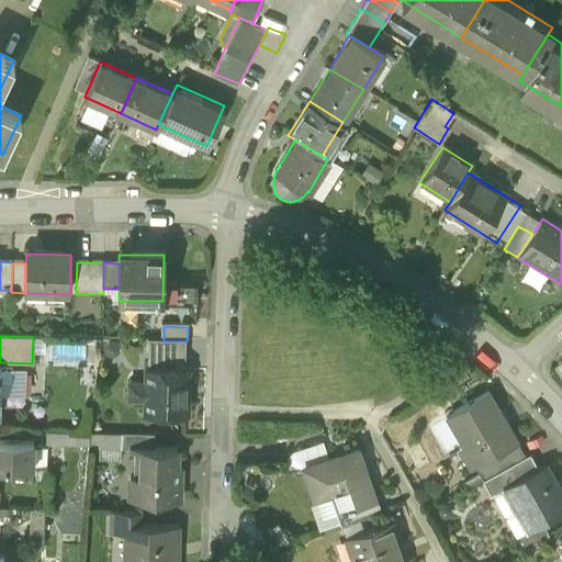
[(179,372),(179,341),(164,341),(148,340),(148,371),(179,372)]
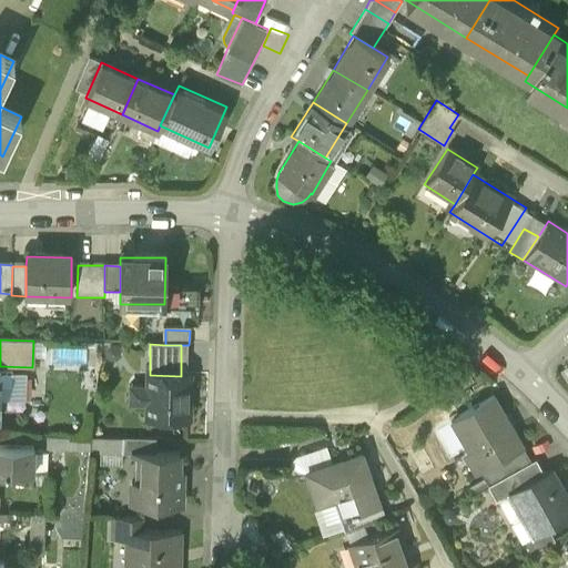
[(99,355),(82,355),(82,368),(98,369),(99,355)]
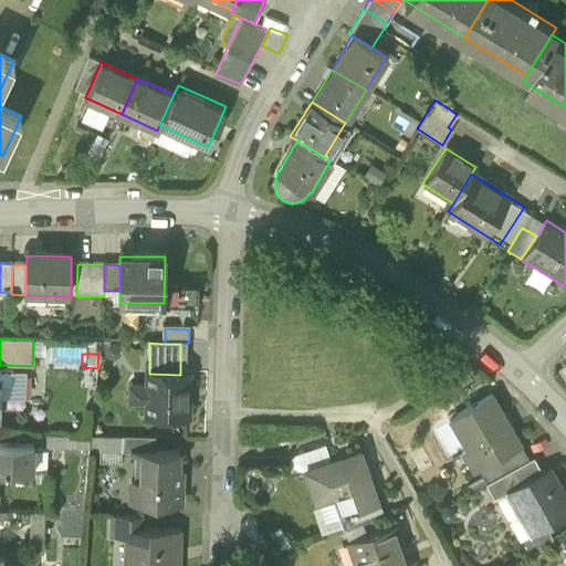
[(0,367),(0,415),(1,385),(13,385),(13,371),(0,370),(1,367),(0,367)]
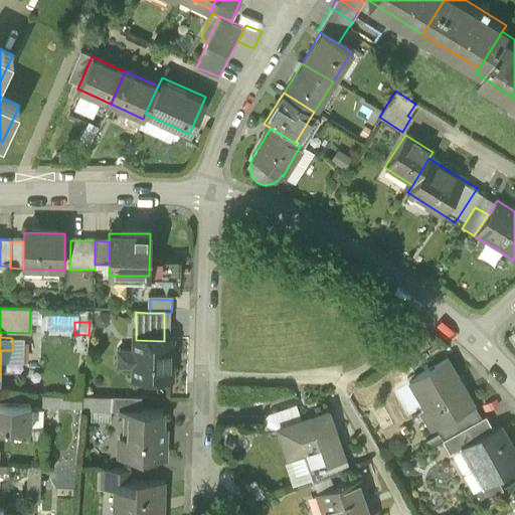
[(164,341),(136,340),(135,352),(133,352),(133,369),(135,369),(135,380),(172,381),(173,341),(164,341)]
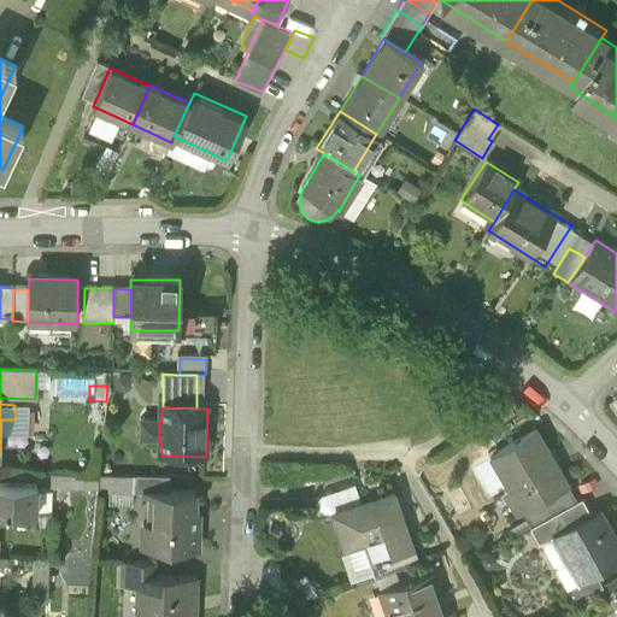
[(159,442),(159,422),(141,421),(141,442),(159,442)]
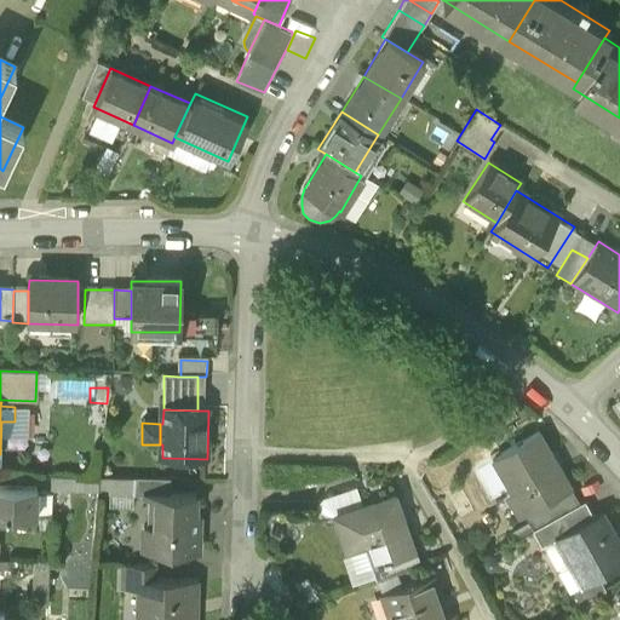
[(492,458),(523,516),(569,491),(538,432),(492,458)]
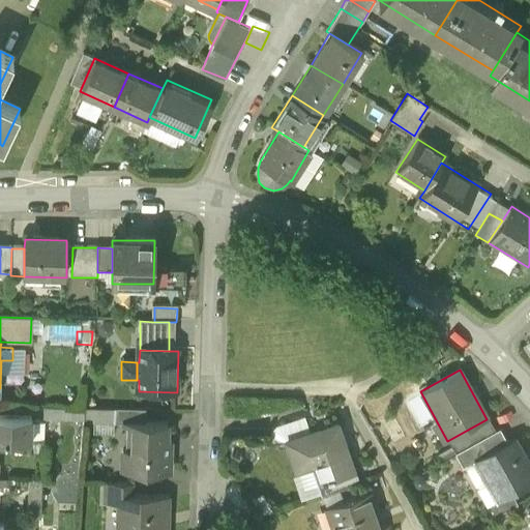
[(85,421),(85,410),(43,408),(43,421),(85,421)]
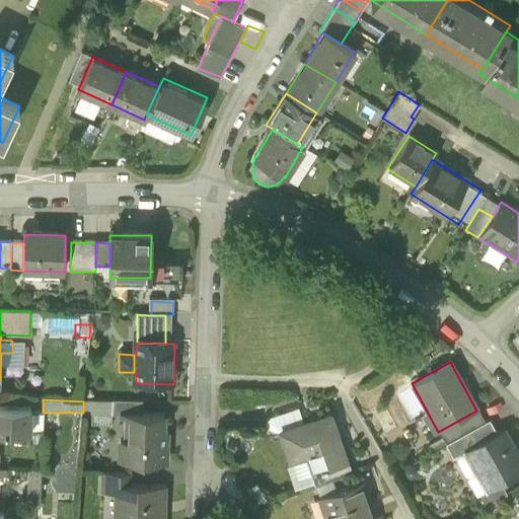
[(83,413),(83,415),(122,417),(122,416),(133,416),(133,417),(143,418),(143,403),(83,401),(83,413)]
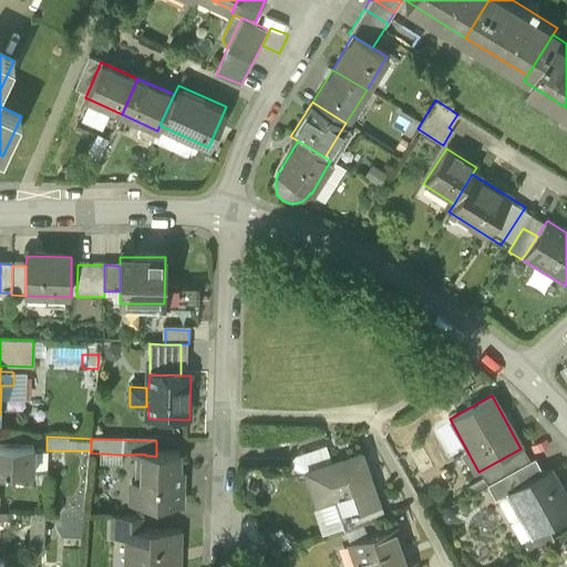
[(0,446),(0,473),(32,474),(33,447),(0,446)]
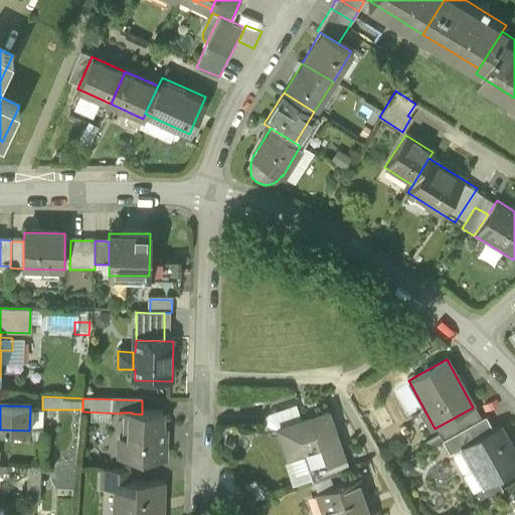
[(454,435),(480,419),(473,407),(435,428),(442,441),(454,435)]
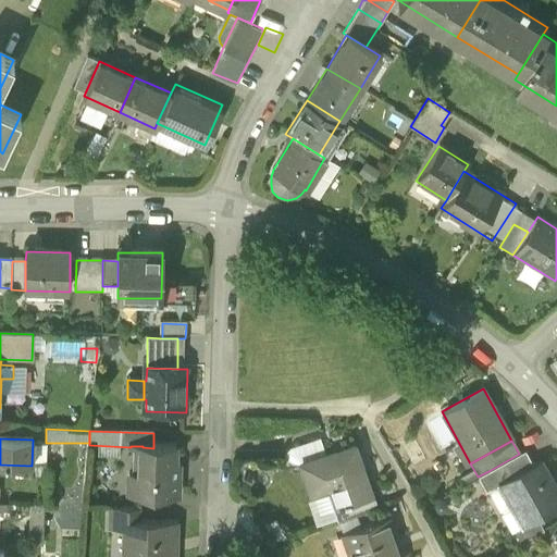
[(355,446),(299,463),(307,487),(324,482),(333,508),(370,496),(355,446)]
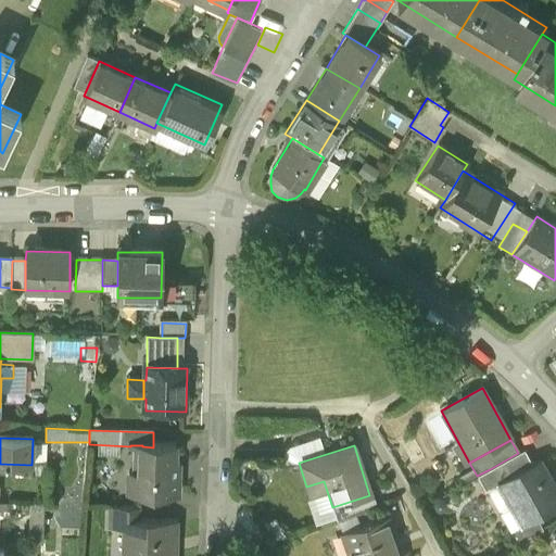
[(141,476),(131,476),(130,497),(178,498),(179,466),(175,466),(176,447),(153,447),(142,446),(141,476)]
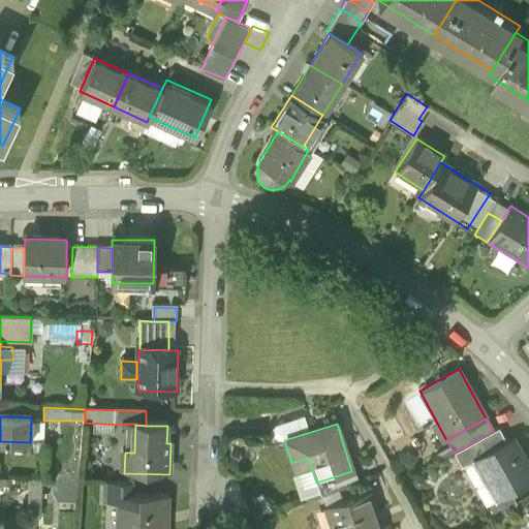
[(466,446),(473,459),(504,442),(497,428),(493,431),(466,446)]
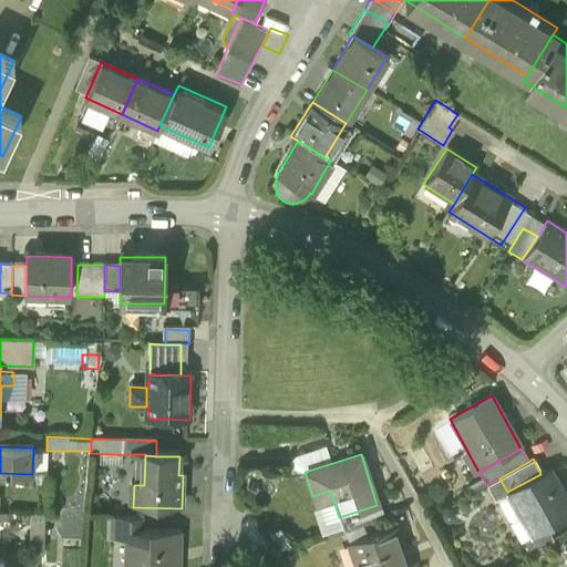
[(507,492),(532,536),(546,528),(566,516),(566,501),(549,468),(540,474),(507,492)]
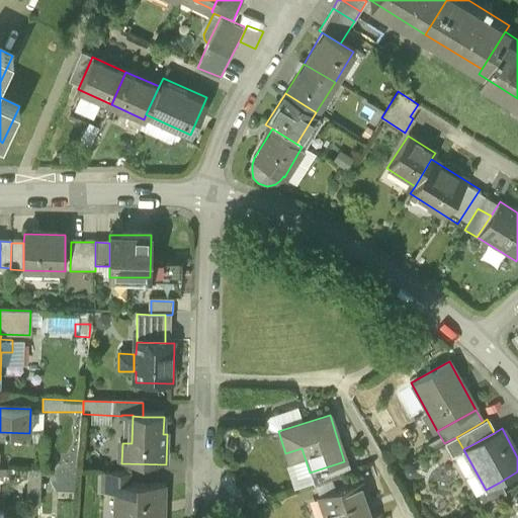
[(118,488),(132,488),(132,476),(103,476),(102,494),(118,494),(118,488)]
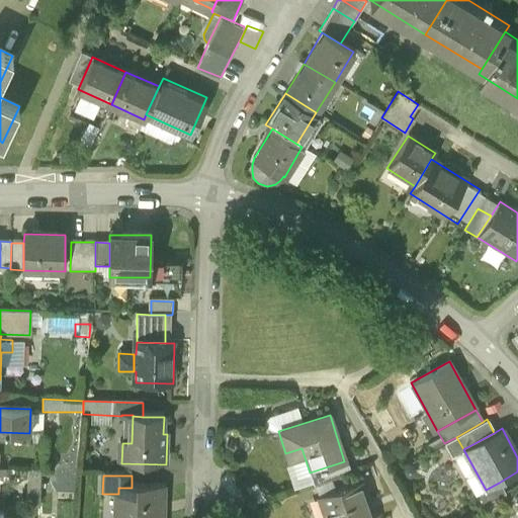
[(370,517),(359,482),(318,495),(325,517),(370,517)]
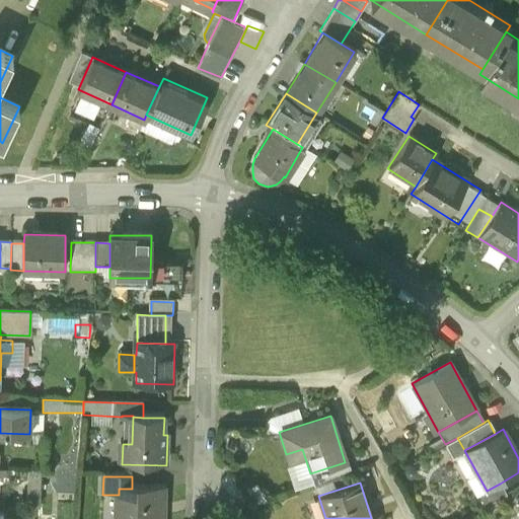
[(487,491),(479,495),(486,507),(506,495),(500,484),(487,491)]
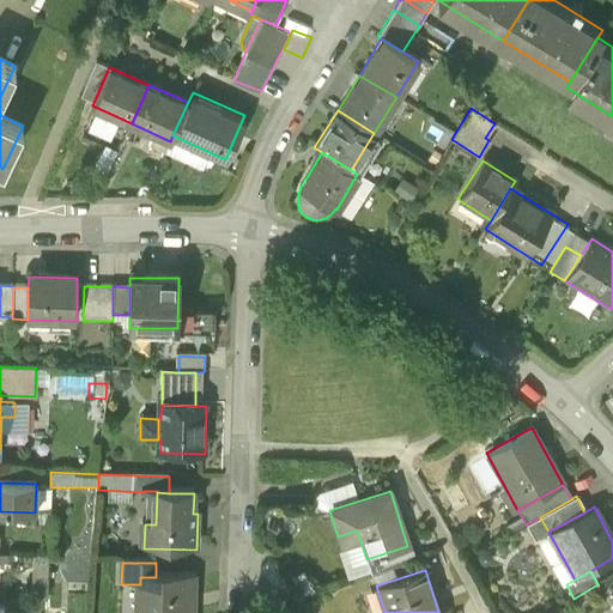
[(156,577),(140,577),(140,584),(139,612),(189,612),(189,602),(194,602),(195,578),(156,577)]
